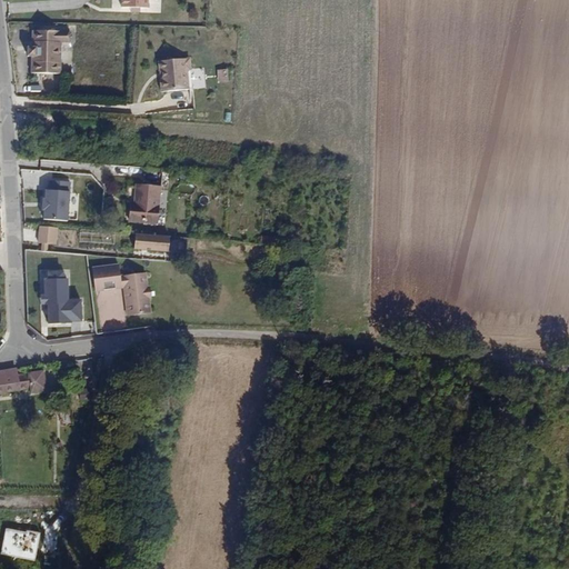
[(71,31),(33,30),(33,47),(29,47),(29,55),(33,55),(32,71),(62,72),(62,42),(70,42),(72,40),(72,33),(71,31)]
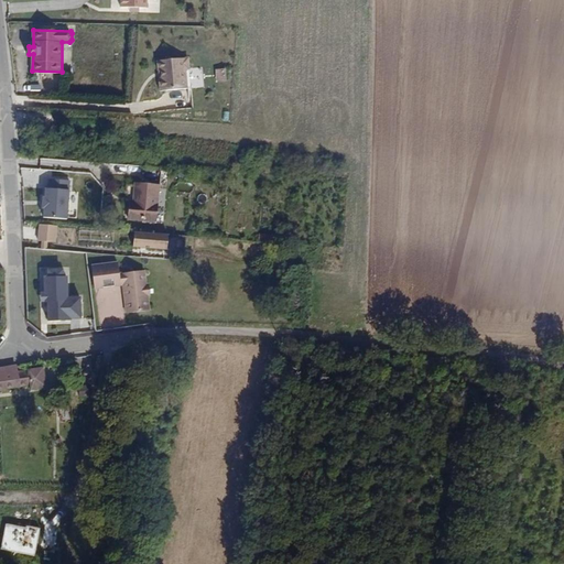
[(159,74),(161,74),(162,80),(159,80),(160,94),(187,91),(186,73),(190,72),(188,61),(158,64),(159,74)]
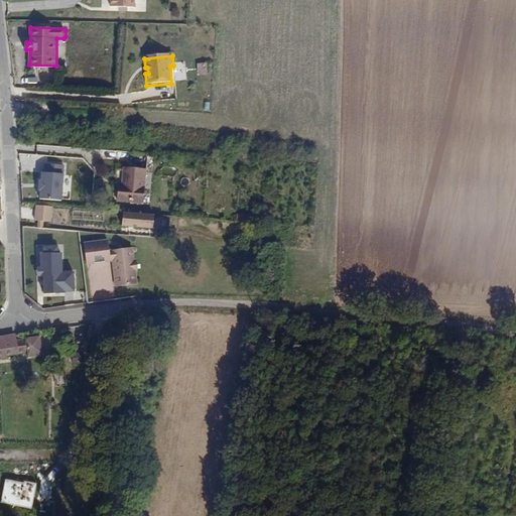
[(213,61),(197,62),(198,75),(213,74),(213,61)]
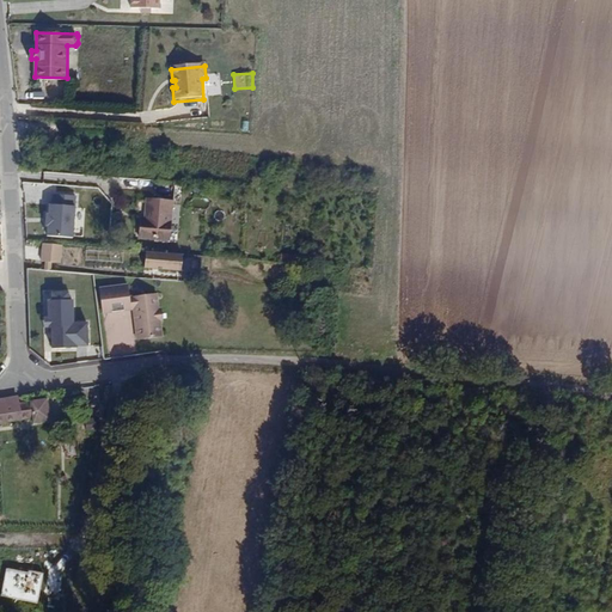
[(172,202),(150,201),(148,219),(144,219),(142,237),(170,239),(172,202)]
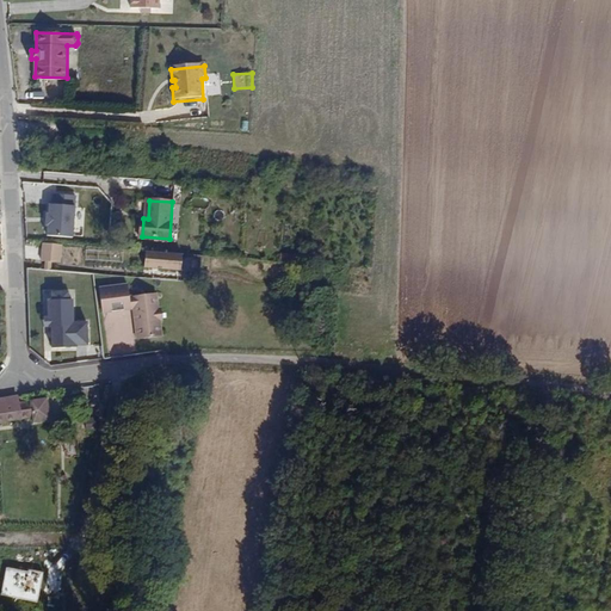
[(75,205),(50,204),(49,213),(47,213),(47,226),(48,226),(48,235),(73,236),(75,205)]
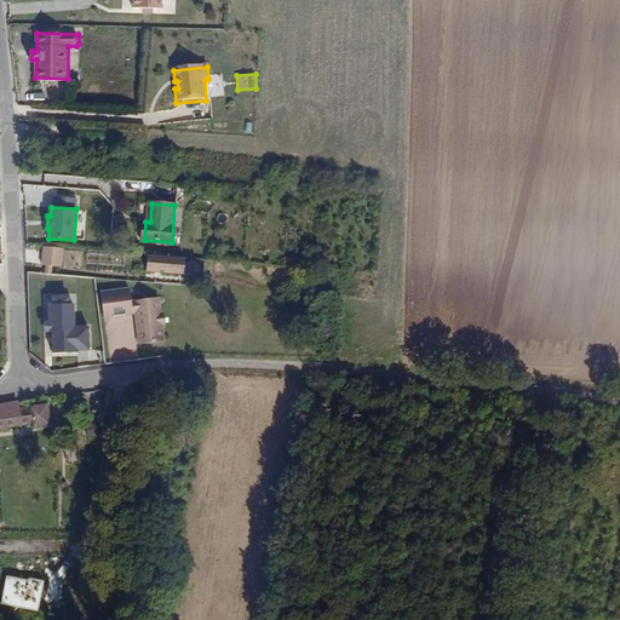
[(62,267),(63,248),(44,247),(42,263),(46,264),(46,273),(52,273),(53,265),(62,267)]
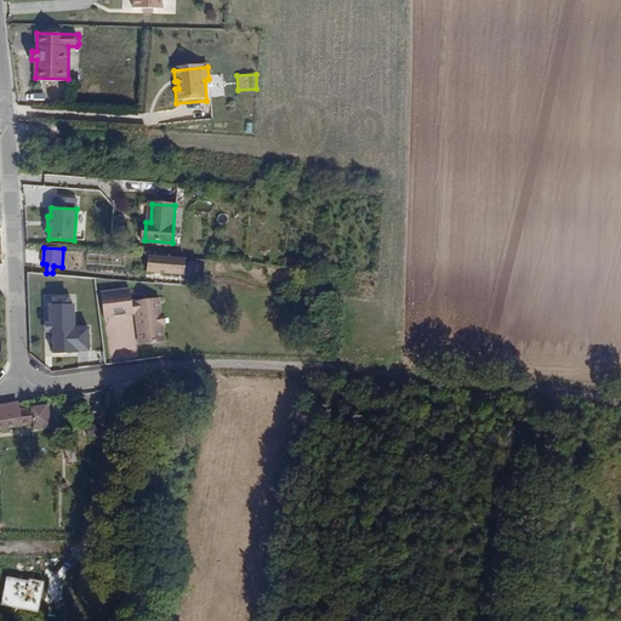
[(184,275),(186,258),(149,255),(148,272),(184,275)]
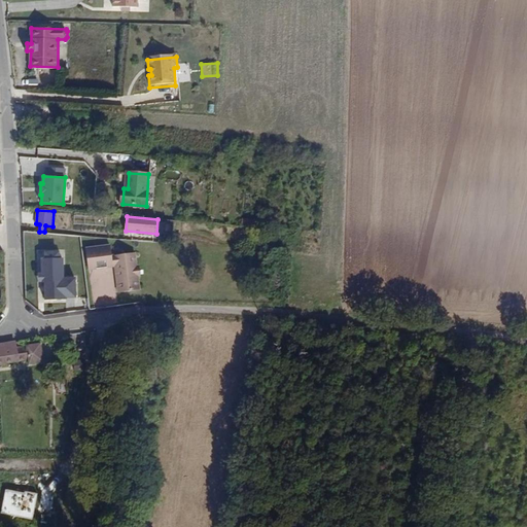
[(120,276),(141,276),(139,265),(137,251),(114,254),(113,245),(89,248),(92,270),(119,266),(120,276)]
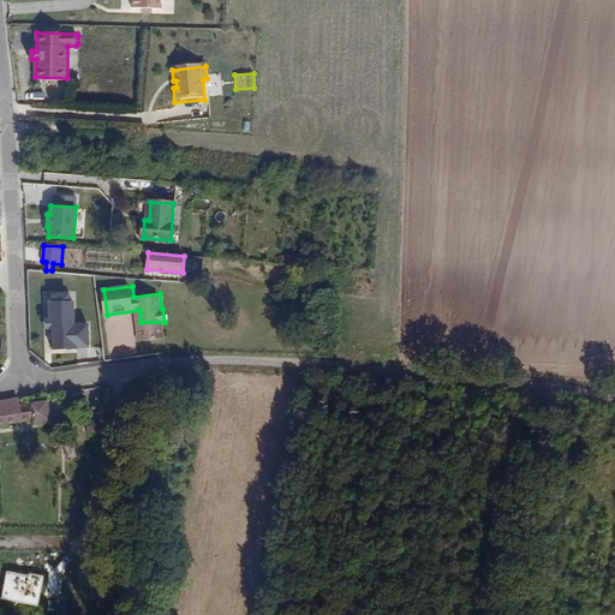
[(48,318),(46,318),(46,328),(52,328),(52,350),(79,350),(78,347),(90,347),(90,323),(75,323),(73,300),(48,302),(48,318)]
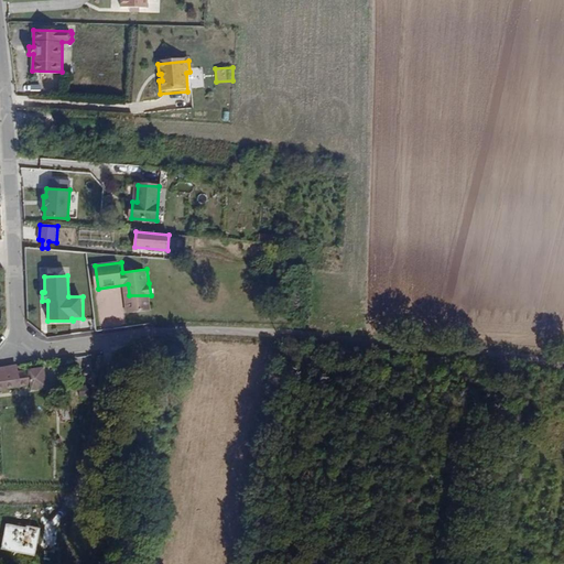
[(151,296),(151,295),(129,295),(131,312),(153,307),(151,296)]
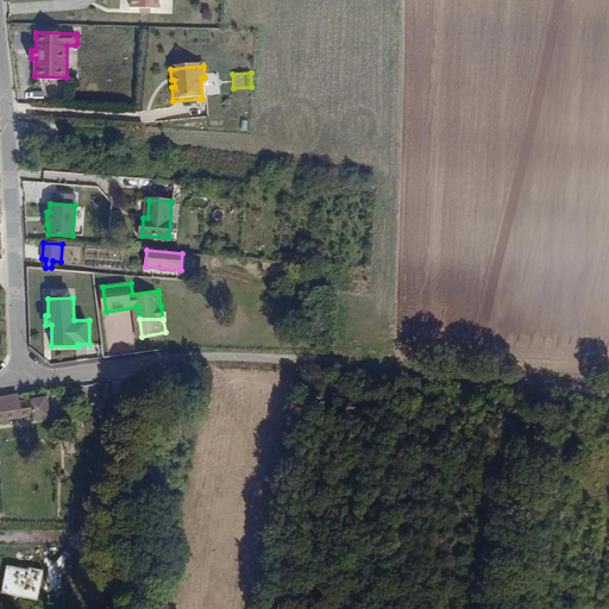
[(14,403),(14,395),(0,397),(0,424),(19,421),(27,419),(29,424),(44,421),(39,399),(14,403)]
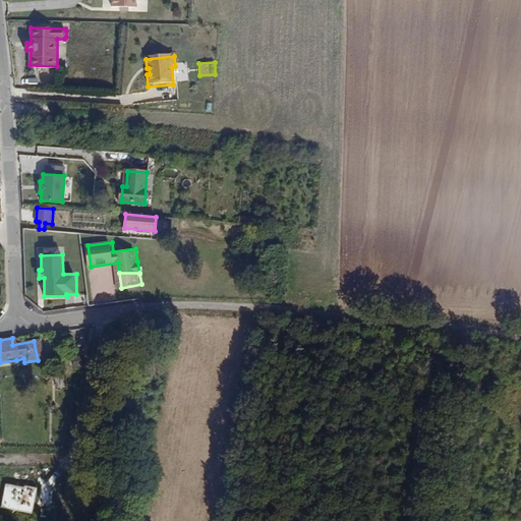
[(84,362),(80,355),(72,358),(76,366),(84,362)]
